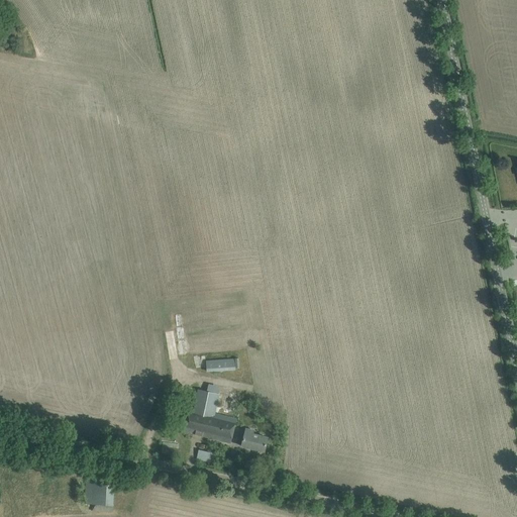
[(240,368),(239,358),(207,360),(207,373),(235,371),(235,369),(240,368)]
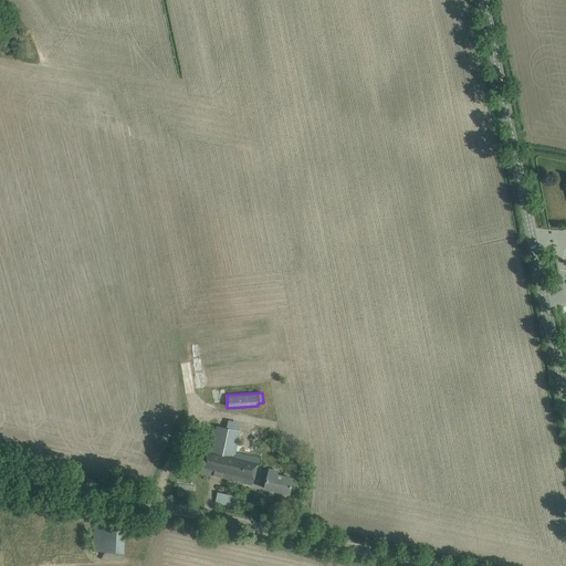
[(205,446),(198,472),(253,485),(260,458),(236,452),(240,431),(217,426),(211,448),(205,446)]
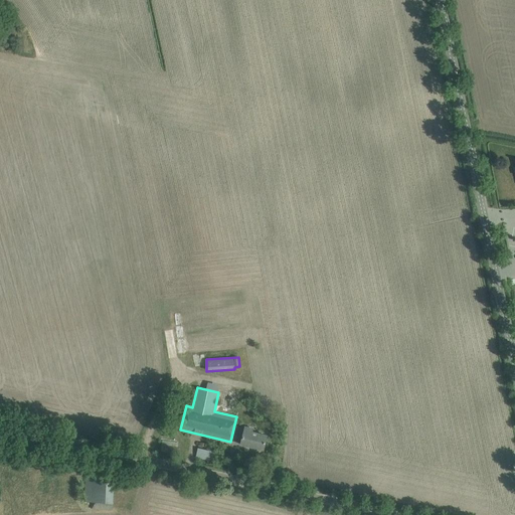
[(241,445),(264,450),(268,435),(252,431),(253,427),(245,425),(241,445)]
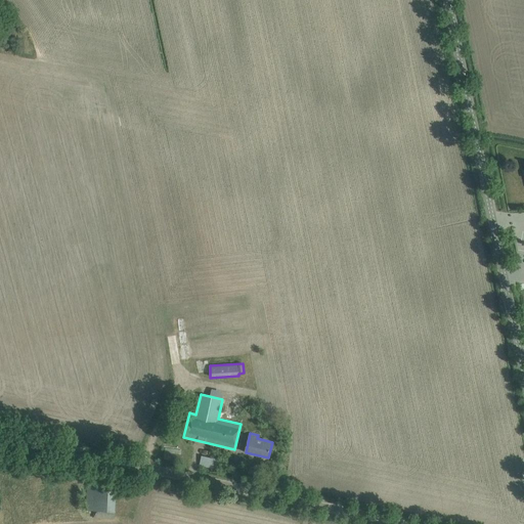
[(166,448),(164,460),(180,463),(181,454),(181,450),(178,449),(178,445),(173,444),(172,449),(166,448)]
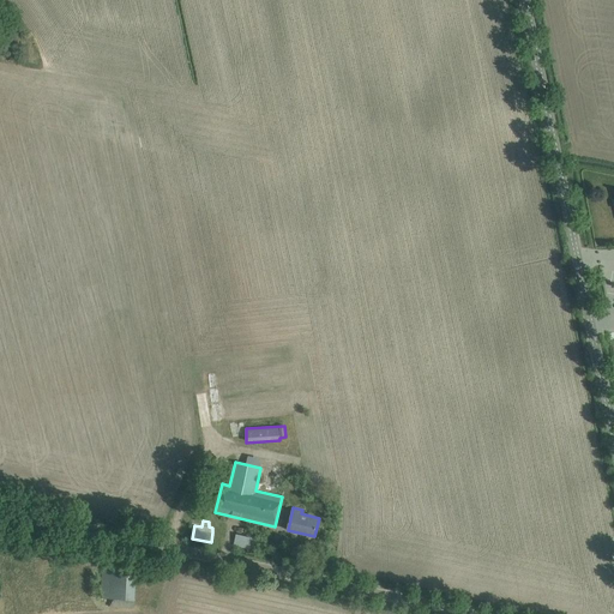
[(236,535),(234,545),(250,549),(252,539),(236,535)]
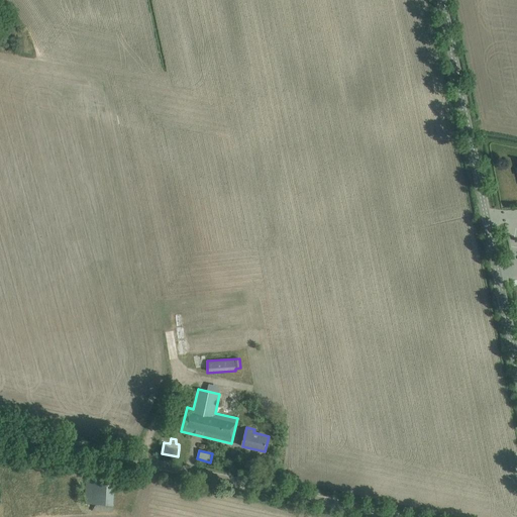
[(86,479),(85,504),(93,504),(92,511),(113,512),(113,496),(114,479),(86,479)]
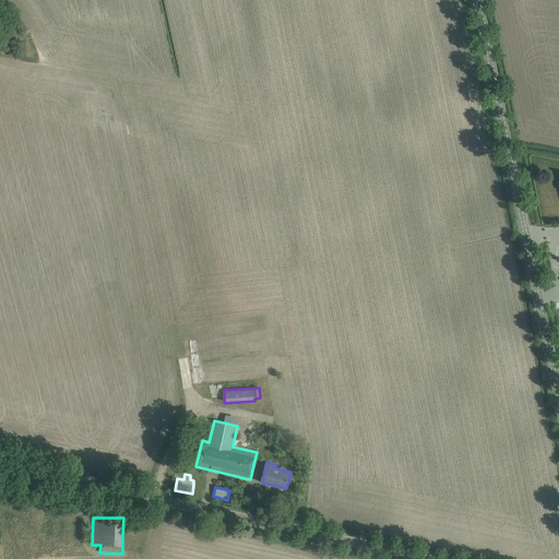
All buildings are outlined.
